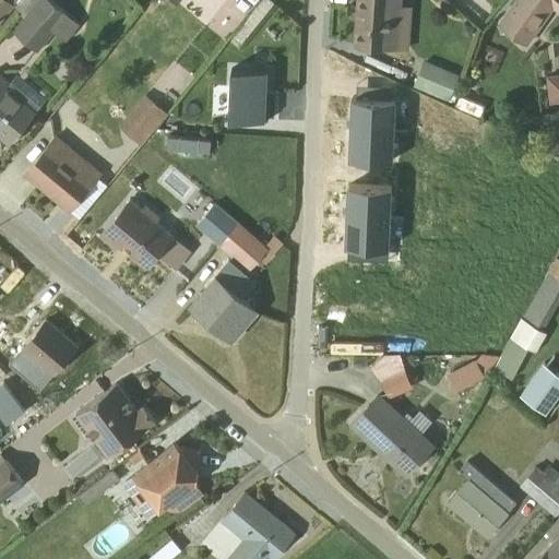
[(0,0),(0,21),(13,6),(19,10),(26,0),(0,0)]
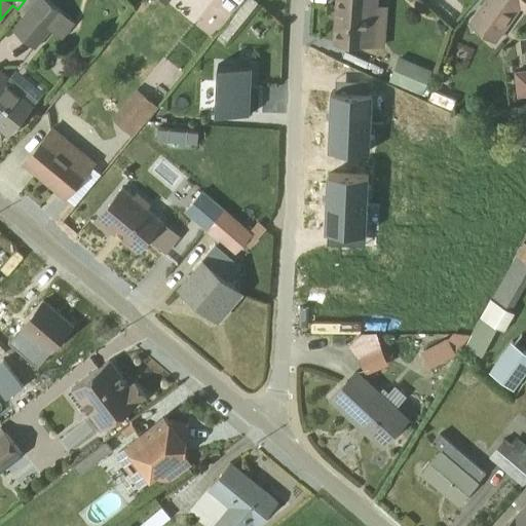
[(23,15),(12,28),(35,47),(50,29),(62,37),(75,22),(48,0),(25,0),(17,9),(20,11),(19,13),(23,15)]
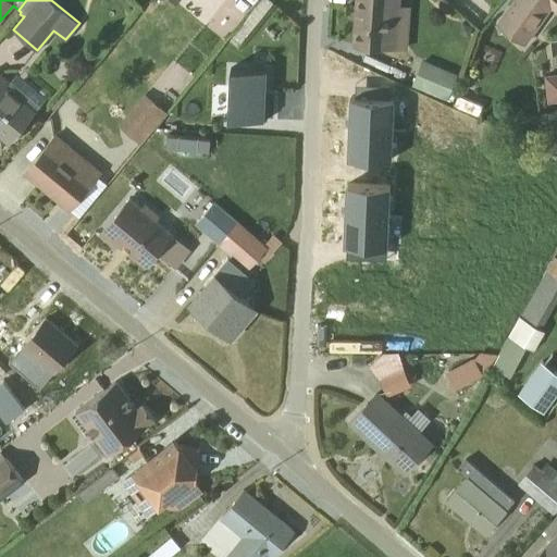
[(237,26),(255,0),(235,0),(224,17),(237,26)]
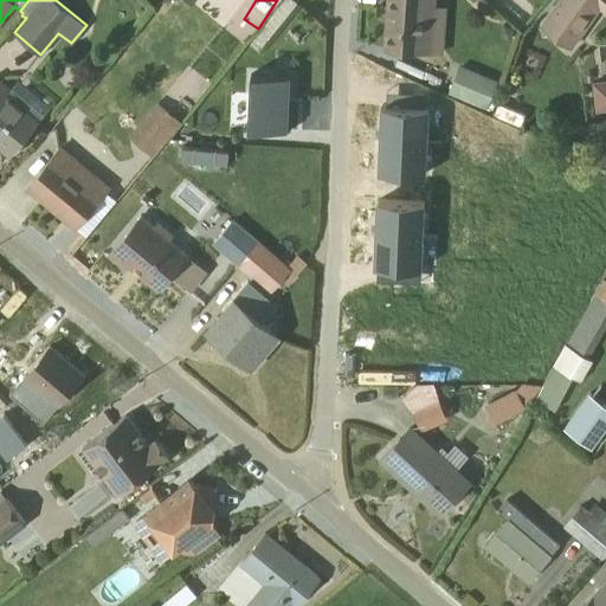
[(295,0),(283,0),(252,37),(260,44),(296,0),(295,0)]
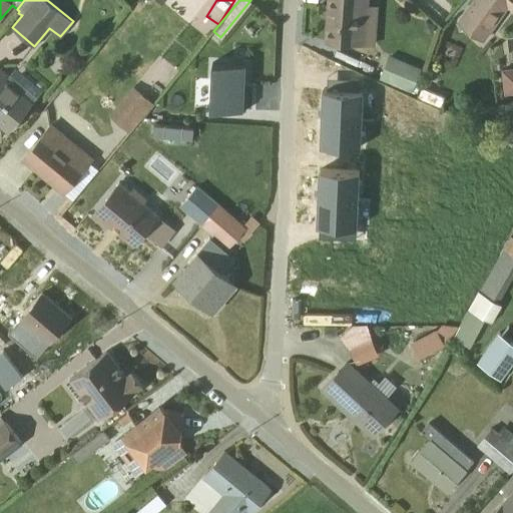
[(327,0),(325,40),(365,44),(368,0),(327,0)]
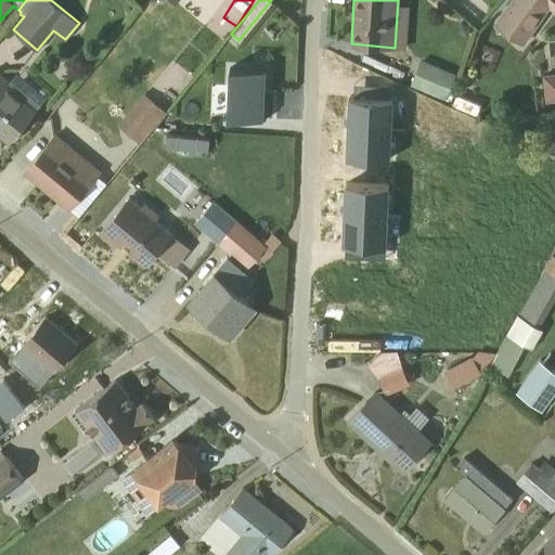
[(554,73),(542,75),(544,101),(554,100),(554,0),(512,0),(494,25),(523,44),(549,9),(554,13),(554,73)]
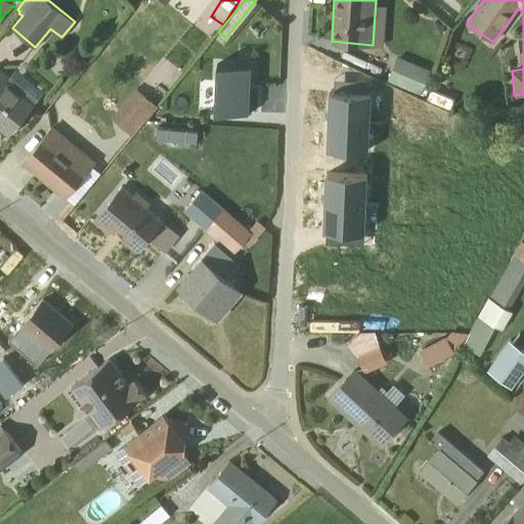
[(397,55),(387,80),(420,93),(430,70),(397,55)]
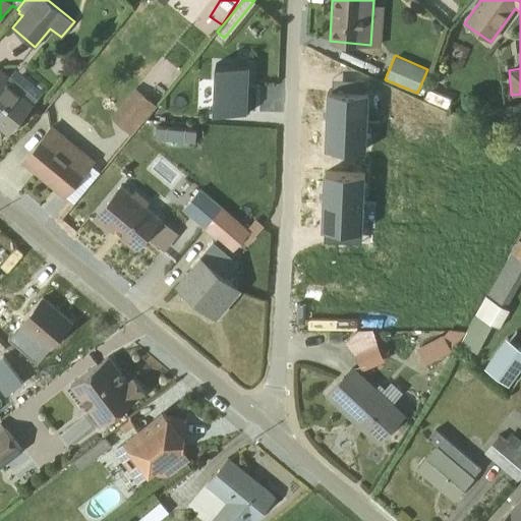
[(214,109),(249,111),(250,94),(247,93),(248,65),(216,64),(214,109)]
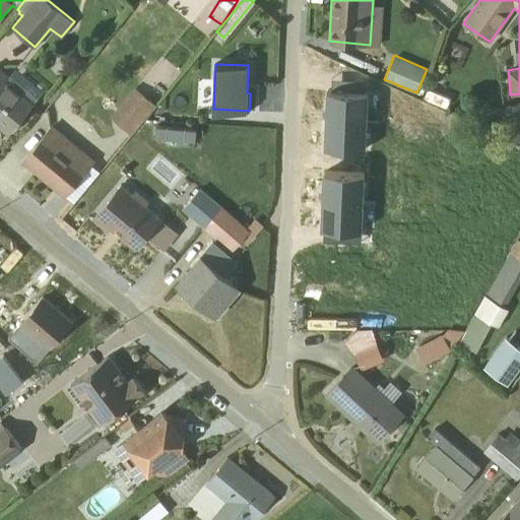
[(0,67),(0,125),(8,132),(43,90),(15,67),(9,75),(0,67)]
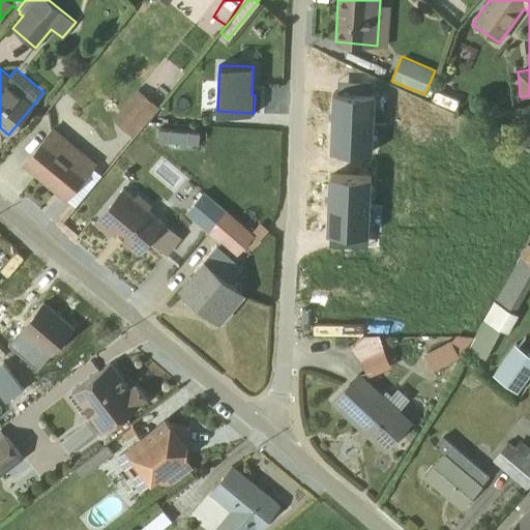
[(454,76),(443,71),(431,102),(457,114),(464,95),(449,88),(454,76)]
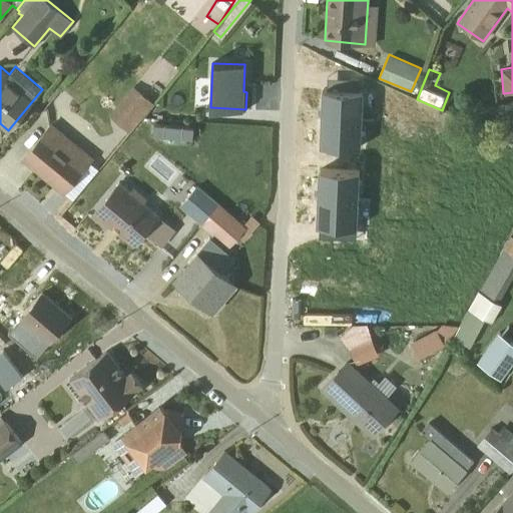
[(323,88),(321,116),(362,118),(362,90),(359,90),(359,78),(327,76),(327,89),(323,88)]
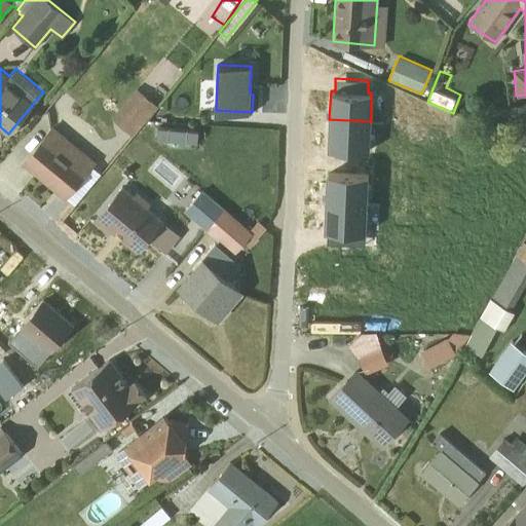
[(132,136),(157,105),(136,87),(111,118),(132,136)]
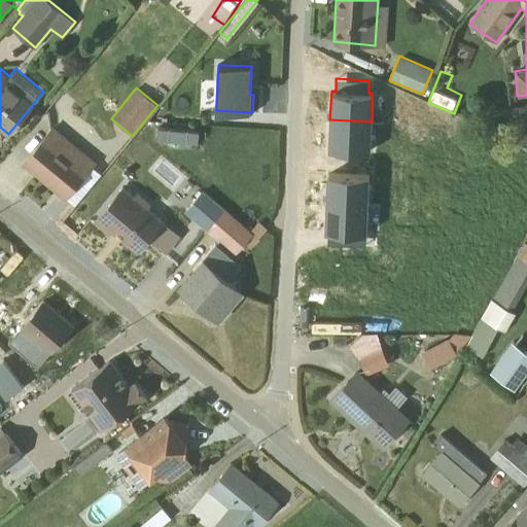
[(330,131),(330,148),(370,150),(372,121),(329,119),(329,131),(330,131)]
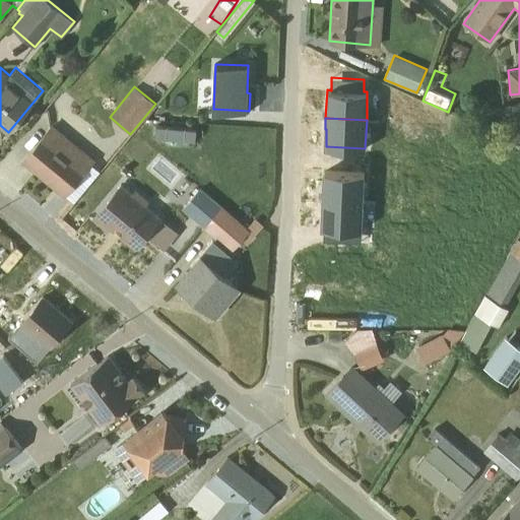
[(154,123),(154,137),(194,140),(195,127),(154,123)]
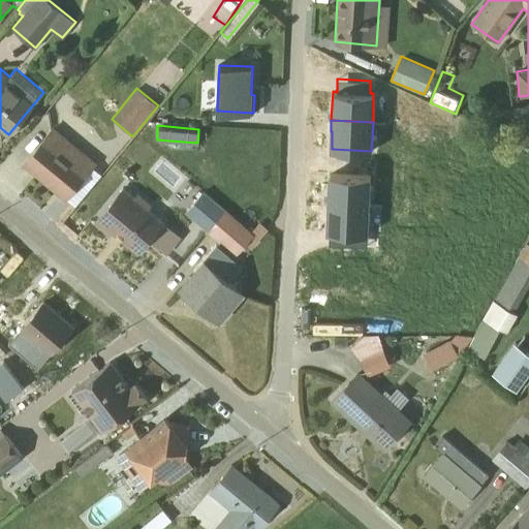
[(54,127),(24,163),(65,197),(95,161),(54,127)]
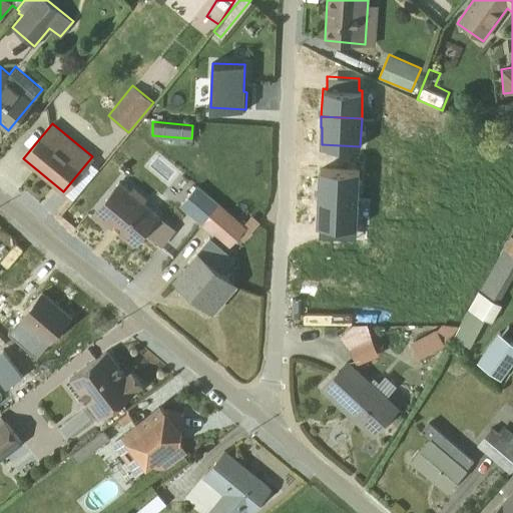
[(409,133),(406,151),(424,154),(427,136),(409,133)]
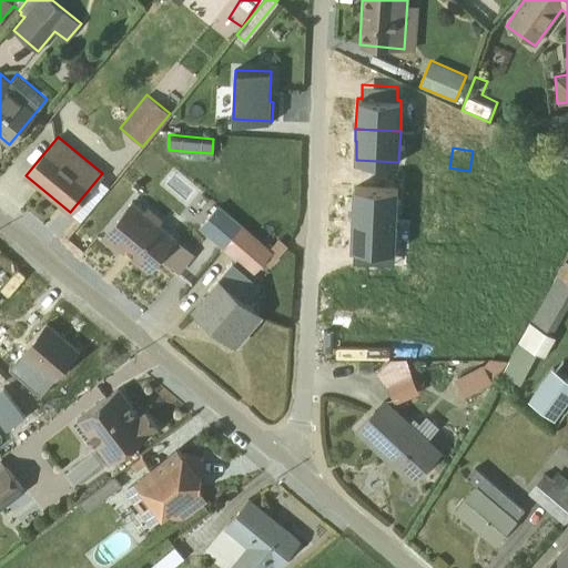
[(353,205),(352,217),(396,220),(397,189),(355,186),(354,205),(353,205)]
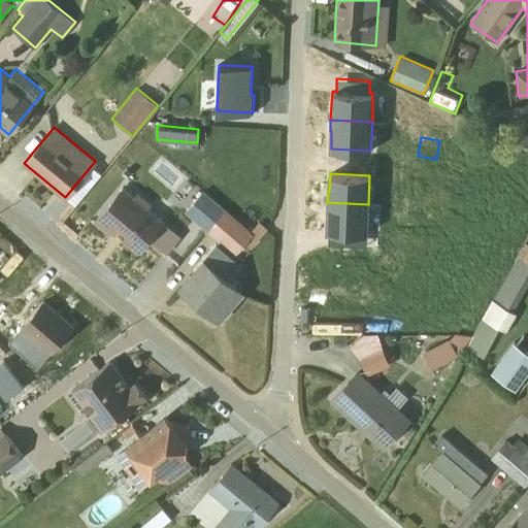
[(123,188),(94,222),(108,233),(110,230),(114,233),(118,230),(124,235),(122,239),(136,252),(147,238),(165,252),(179,235),(147,208),(151,204),(136,192),(133,195),(123,188)]
